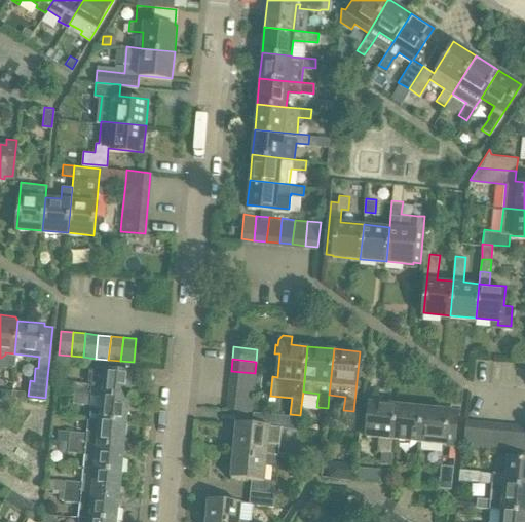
[(75,380),(74,390),(90,393),(129,396),(132,372),(104,369),(104,370),(90,369),(89,381),(75,380)]
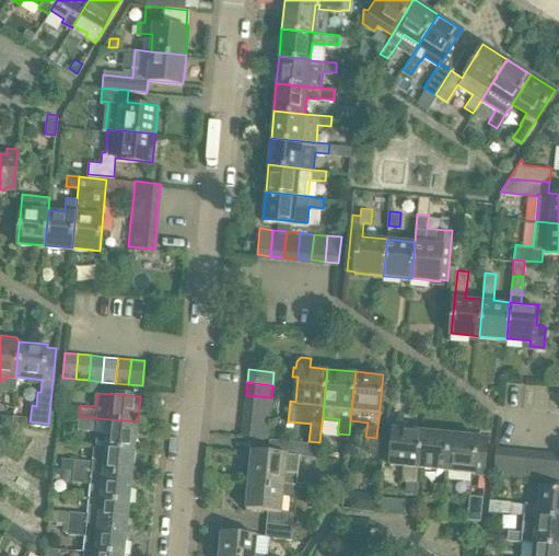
[(271,397),(246,395),(245,408),(270,410),(271,397)]
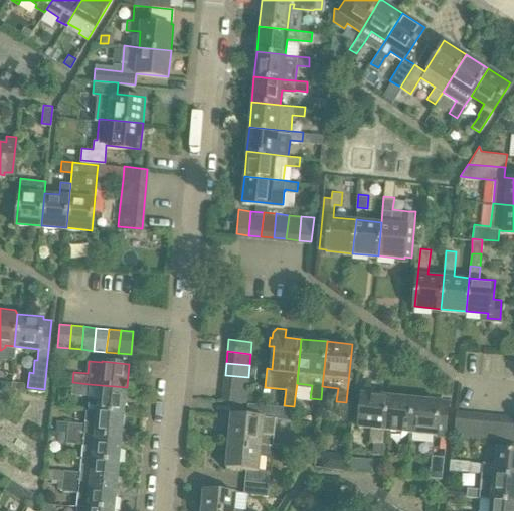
[(248,377),(225,375),(223,387),(247,389),(248,377)]
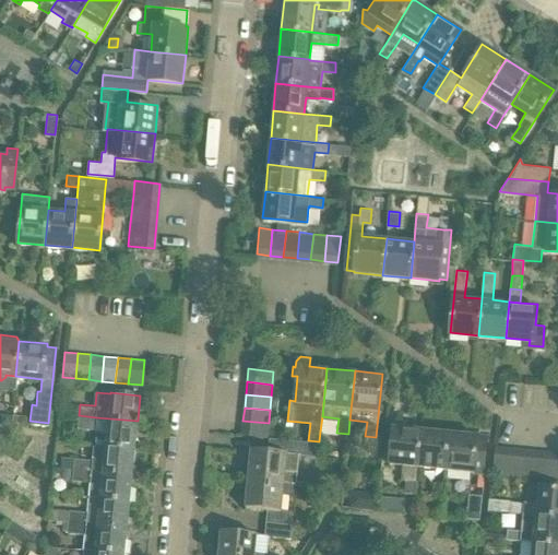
[(107,428),(105,445),(135,447),(138,421),(96,417),(79,415),(78,426),(107,428)]
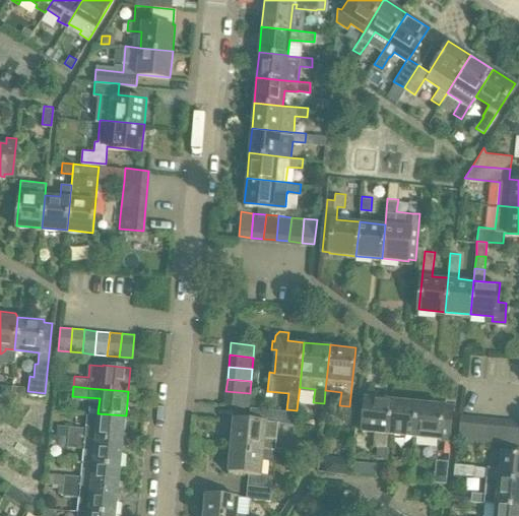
[(250,393),(225,391),(224,403),(248,405),(250,393)]
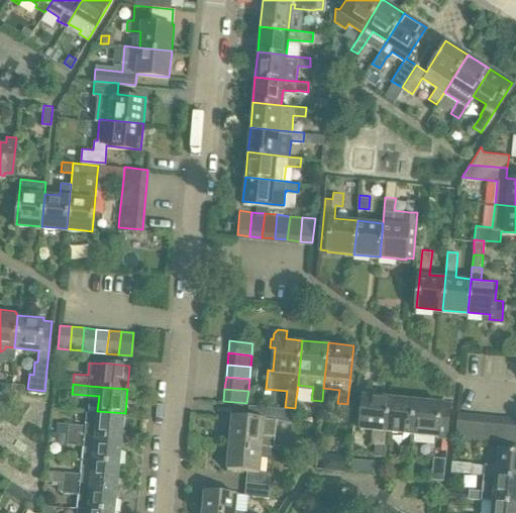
[(384,455),(386,430),(390,396),(364,394),(360,427),(372,429),(371,440),(375,441),(374,454),(384,455)]
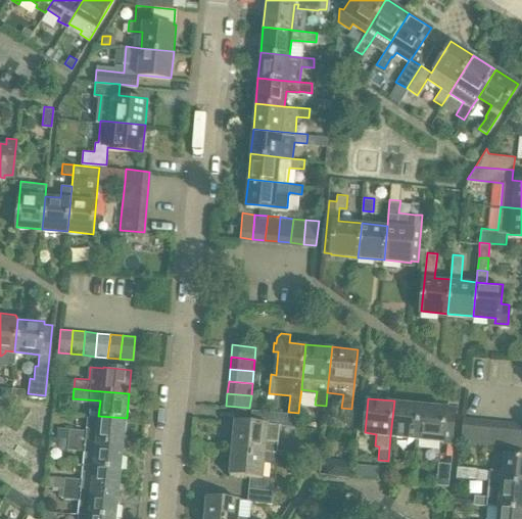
[(416,437),(420,404),(394,400),(390,435),(416,437)]
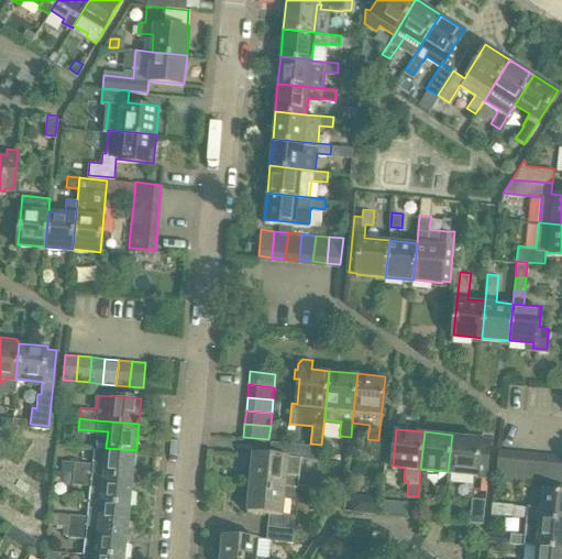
[(486,475),(489,438),(481,437),(452,435),(448,471),(476,474),(486,475)]
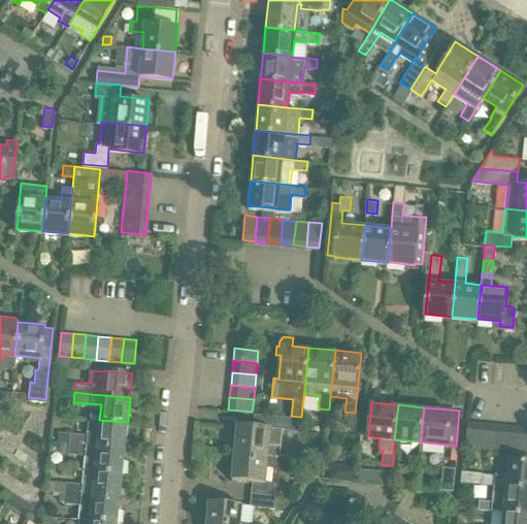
[(253,425),(237,424),(234,451),(280,456),(283,428),(299,430),(300,417),(275,415),(255,413),(253,425)]
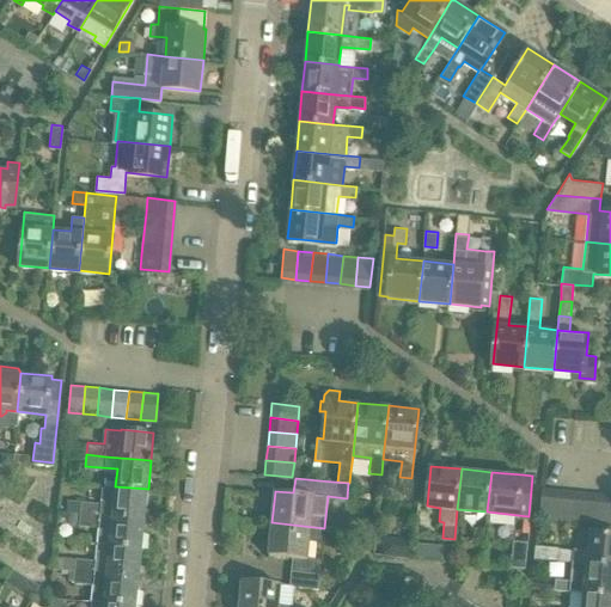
[(148,489),(115,486),(103,485),(102,502),(81,500),(80,512),(145,517),(148,489)]
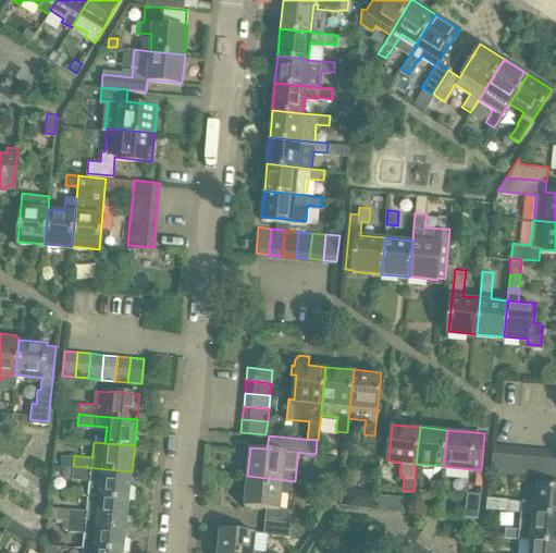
[(494,444),(492,469),(505,471),(507,445),(494,444)]
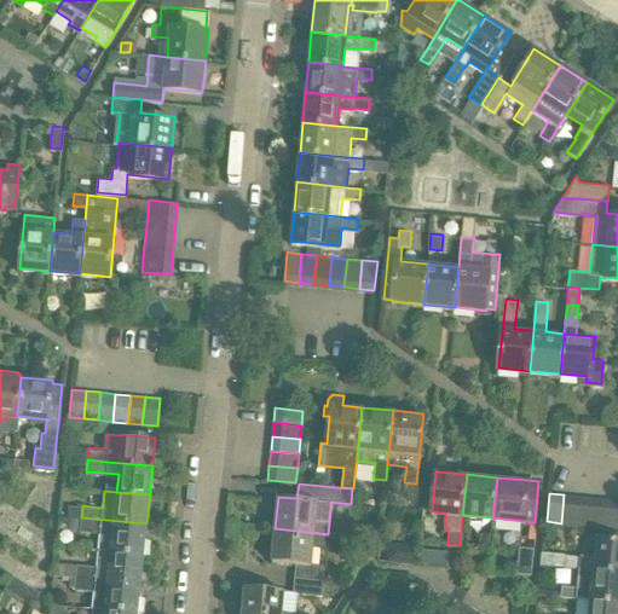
[(564,494),(561,523),(576,525),(578,496),(564,494)]
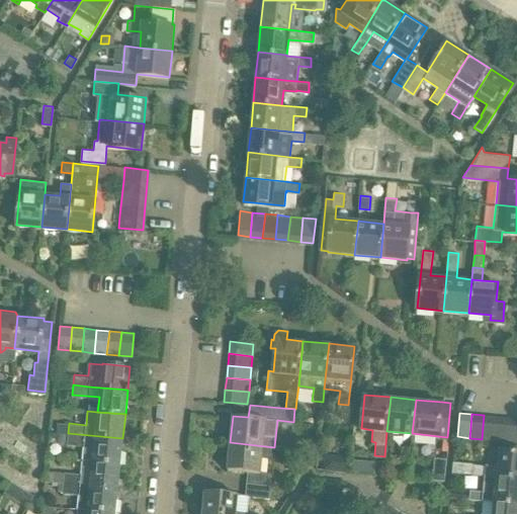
[(484,415),(482,439),(494,440),(496,416),(484,415)]
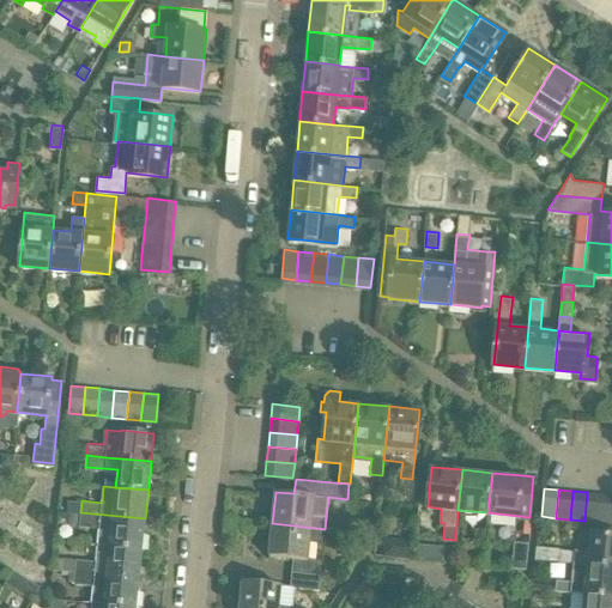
[(587,492),(585,521),(599,522),(601,493),(587,492)]
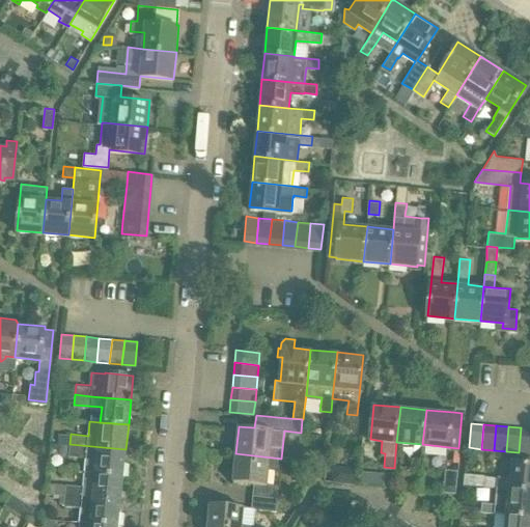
[(529,453),(529,428),(521,427),(519,452),(529,453)]
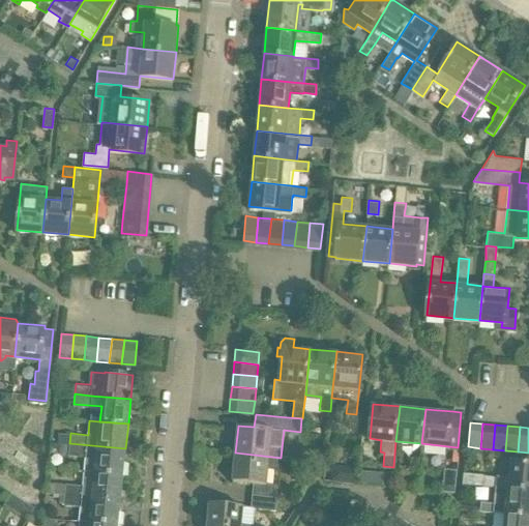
[(58,450),(67,451),(68,443),(59,442),(58,450)]
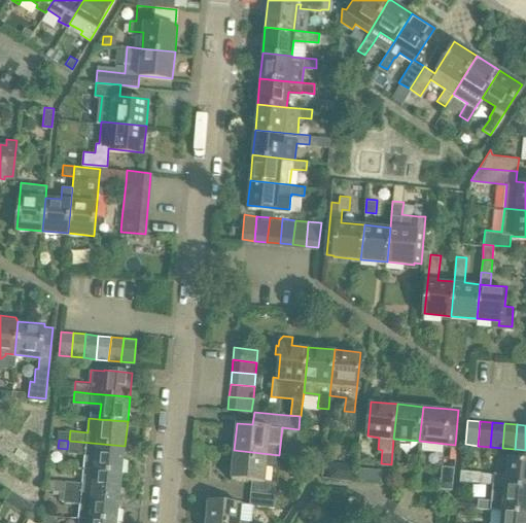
[(68,450),(85,452),(83,466),(123,471),(125,446),(69,441),(68,450)]
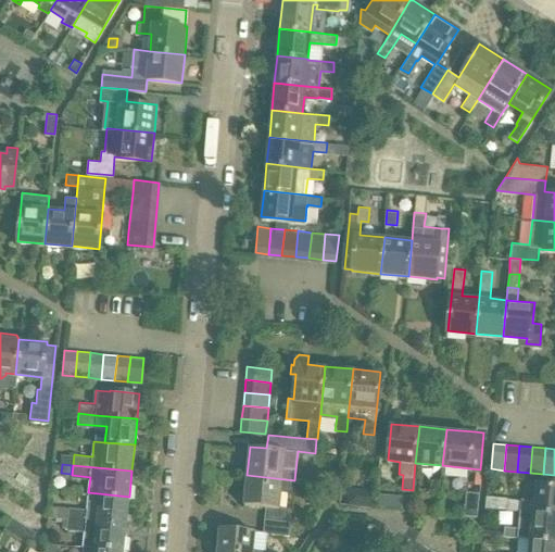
[(264,518),(290,522),(291,509),(278,507),(280,490),(293,491),(294,480),(247,475),(243,504),(266,506),(264,518)]
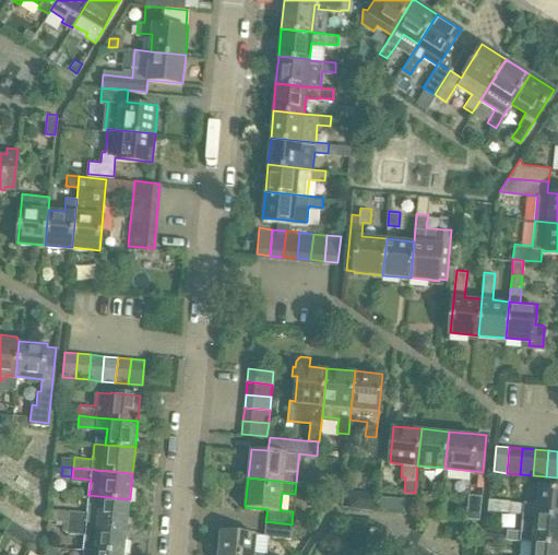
[(443,482),(432,481),(431,494),(442,495),(443,482)]
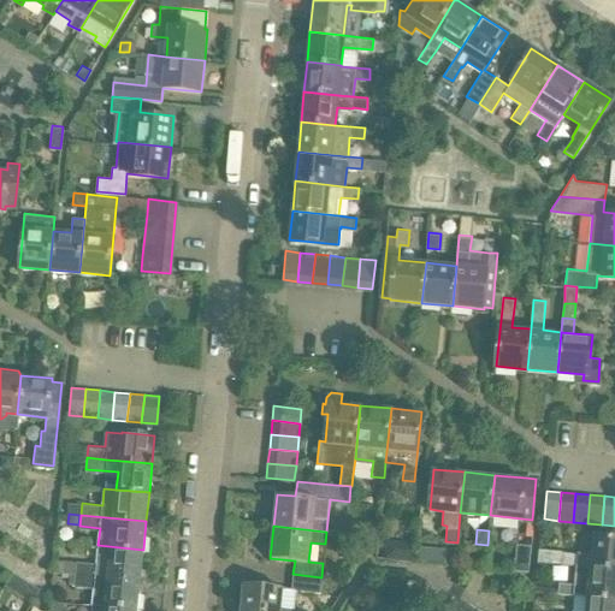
[(539,551),(538,561),(577,564),(614,567),(614,537),(593,535),(592,551),(577,550),(577,552),(562,551),(562,557),(555,556),(556,552),(539,551)]
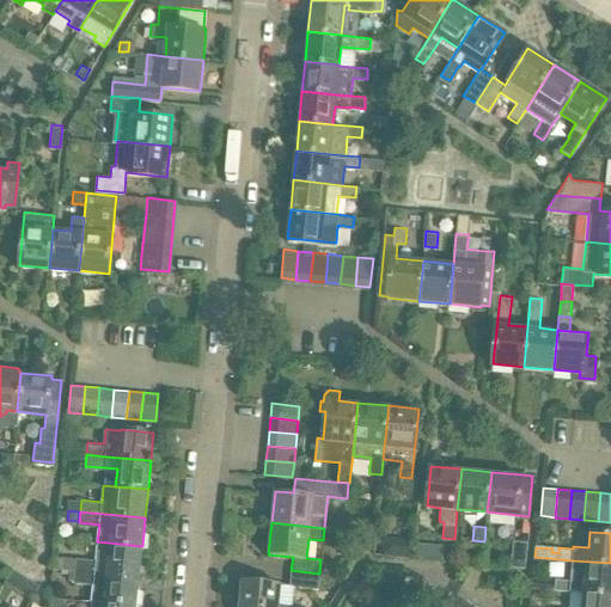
[(397,535),(396,553),(408,555),(409,555),(410,537),(397,535)]
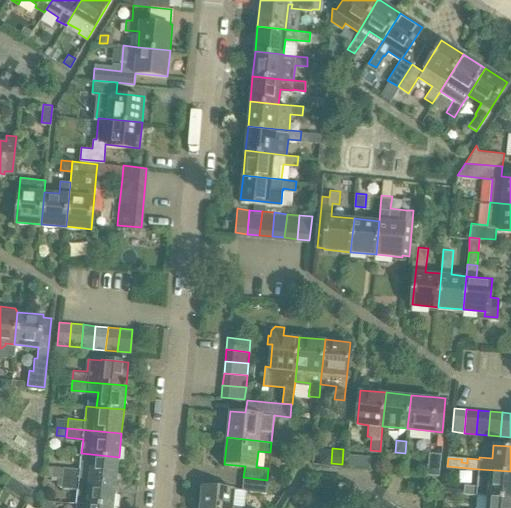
[(345,452),(344,464),(345,464),(357,465),(358,453),(345,452)]
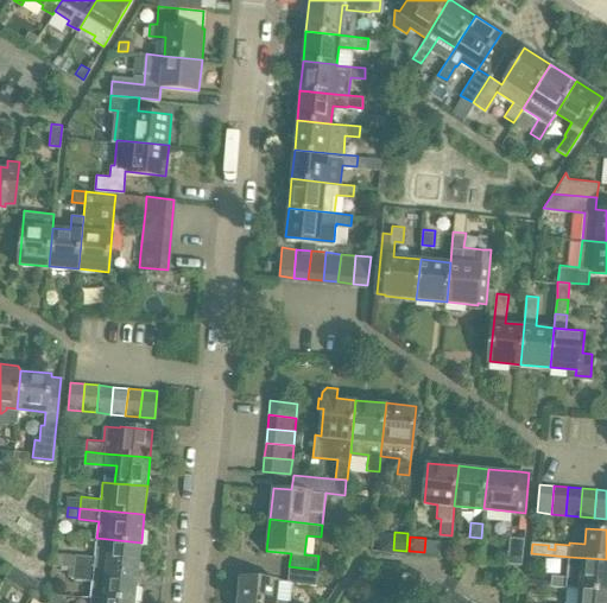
[(520,562),(523,538),(509,537),(506,560),(513,562),(520,562)]
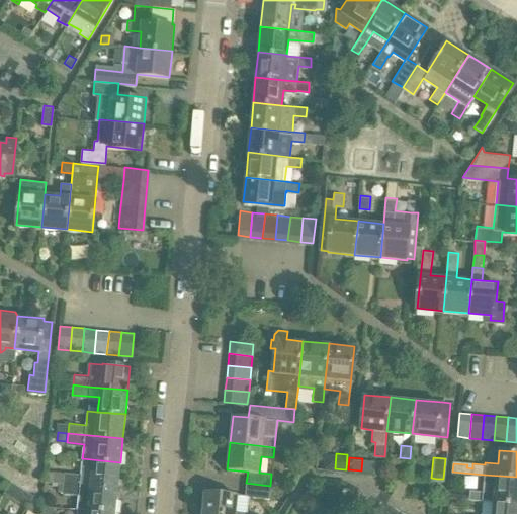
[(80,473),(64,470),(63,481),(80,483),(90,484),(117,487),(120,462),(82,458),(80,473)]
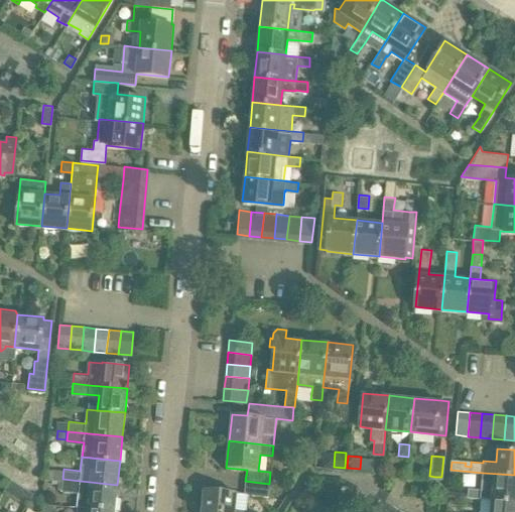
[(53,478),(62,479),(63,469),(54,468),(53,478)]
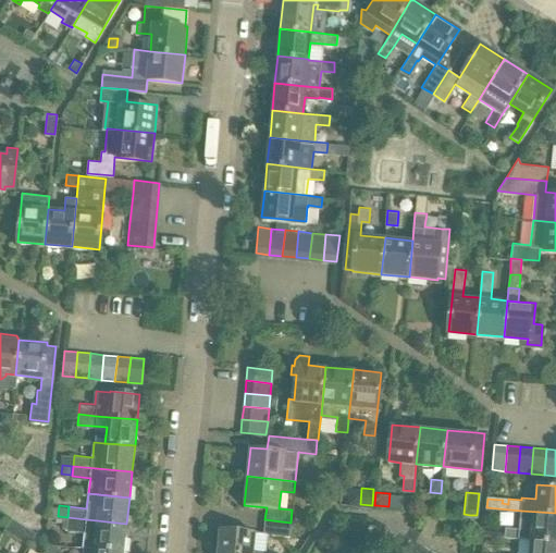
[(484,528),(483,535),(532,539),(555,540),(555,513),(521,511),(519,527),(505,526),(505,530),(484,528)]
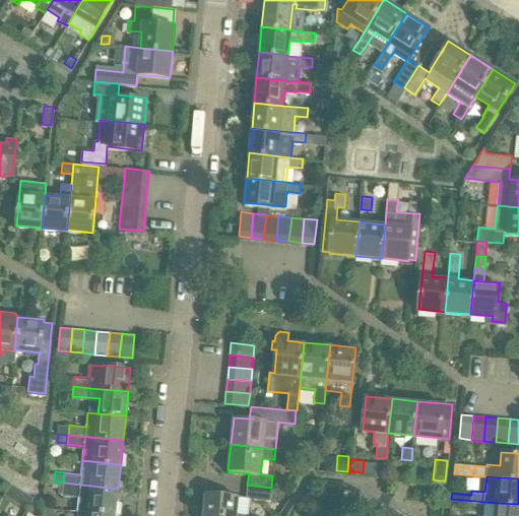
[(80,485),(63,482),(62,493),(79,495),(80,485)]
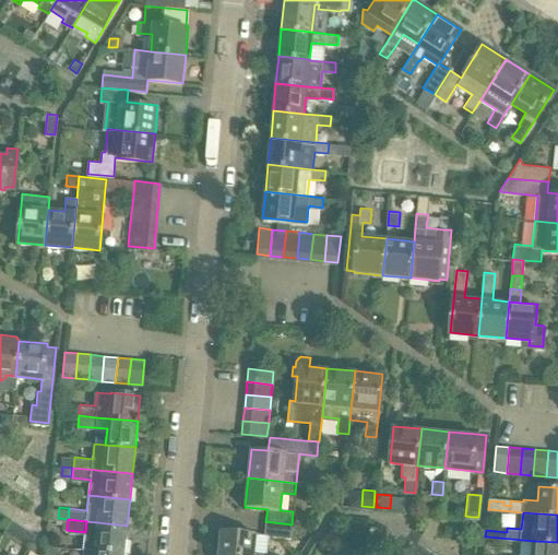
[(256,533),(222,530),(218,554),(265,554),(266,552),(265,552),(266,535),(291,538),(292,524),(265,521),(264,534),(256,533)]
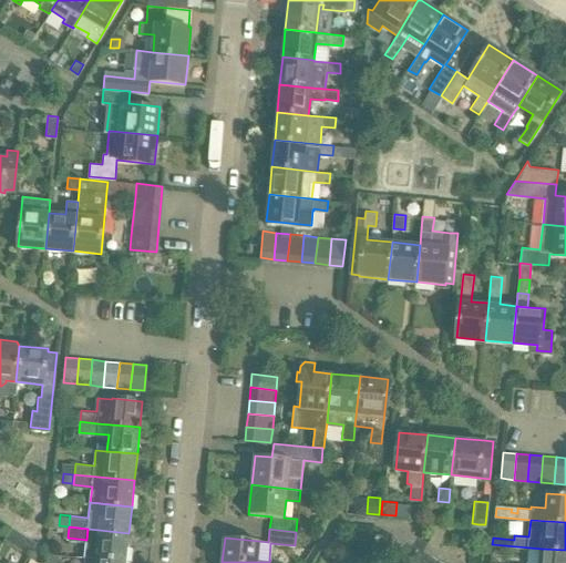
[(129,533),(99,530),(96,556),(126,560),(129,533)]
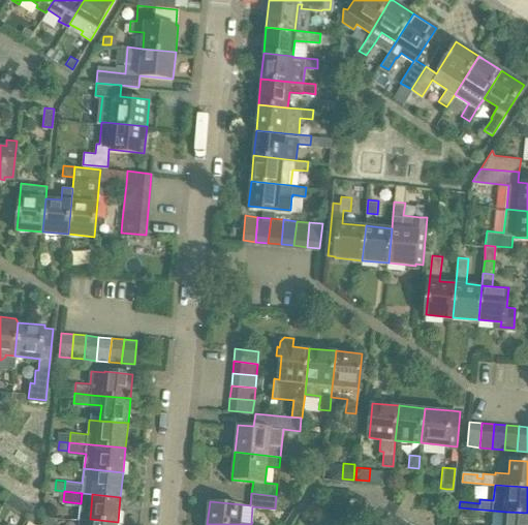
[(21,498),(16,508),(26,516),(32,505),(25,500),(21,498)]
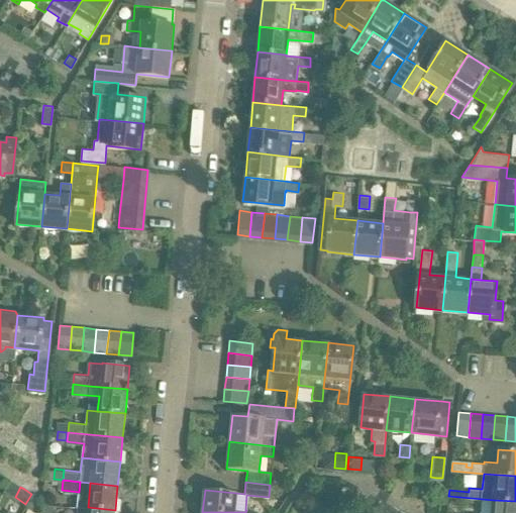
[(492,512),(515,512),(515,501),(494,500),(492,512)]
